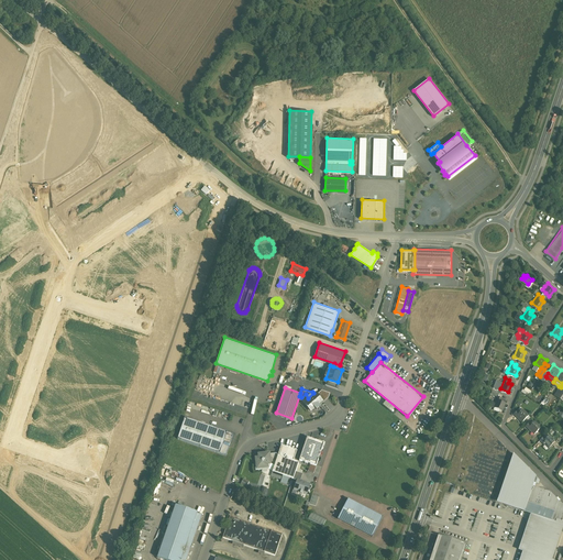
[(322,388),(317,393),(321,398),(327,394),(328,391),(322,388)]
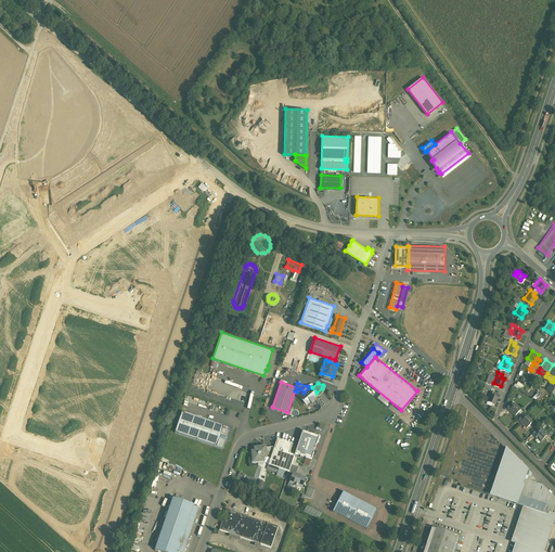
[(312,387),(311,386),(309,387),(304,393),(299,395),(306,402),(310,399),(311,401),(315,398),(314,396),(318,394),(317,393),(312,387)]
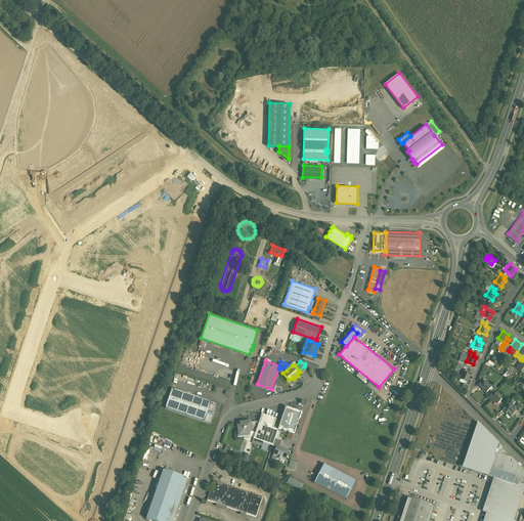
[(464,366),(460,377),(467,380),(470,373),(467,372),(468,368),(464,366)]
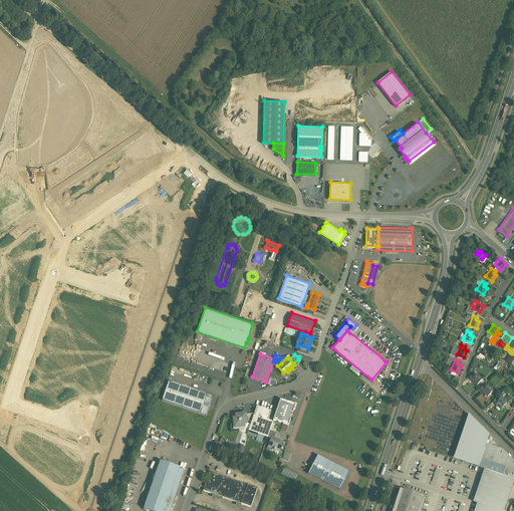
[(477,371),(475,373),(473,371),(469,375),(477,384),(482,377),(477,371)]
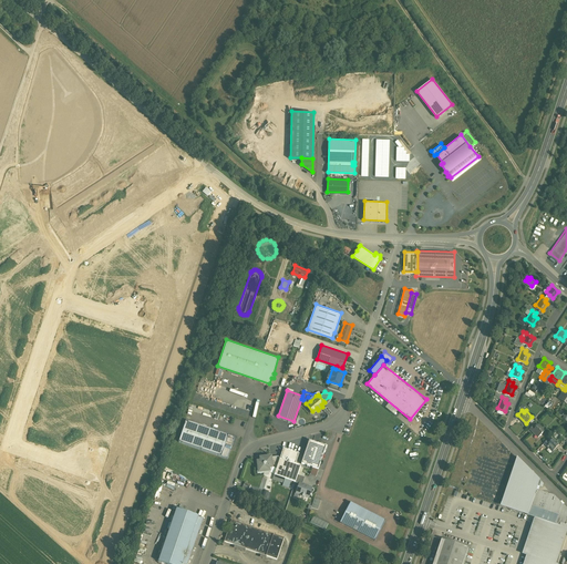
[(228,432),(186,418),(178,440),(222,454),(228,432)]
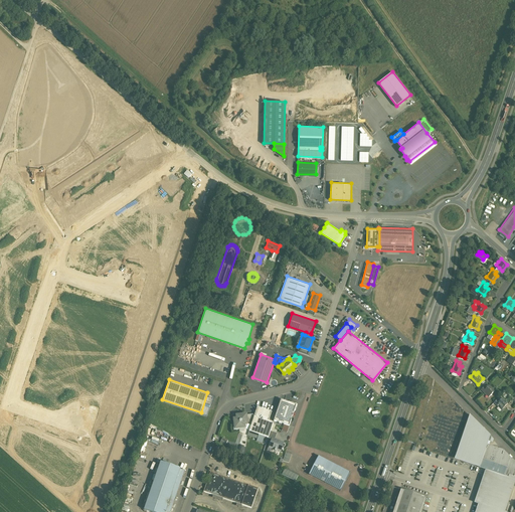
[(494,389),(489,383),(487,386),(485,384),(481,387),(489,394),(494,389)]
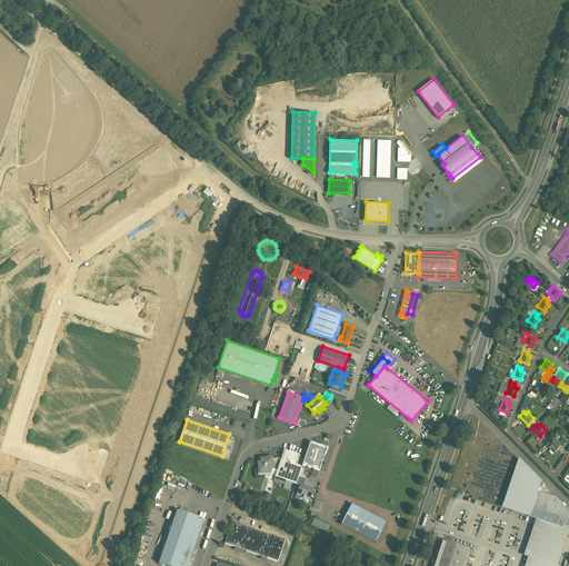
[(229,434),(222,456),(228,458),(236,436),(229,434)]
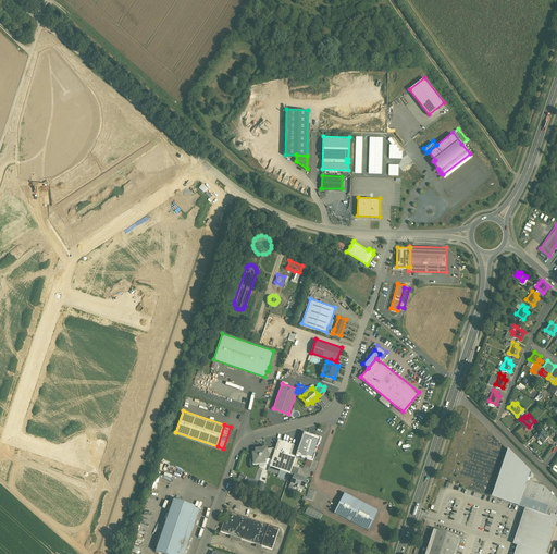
[(541,431),(539,429),(534,433),(542,441),(548,434),(543,429),(541,431)]
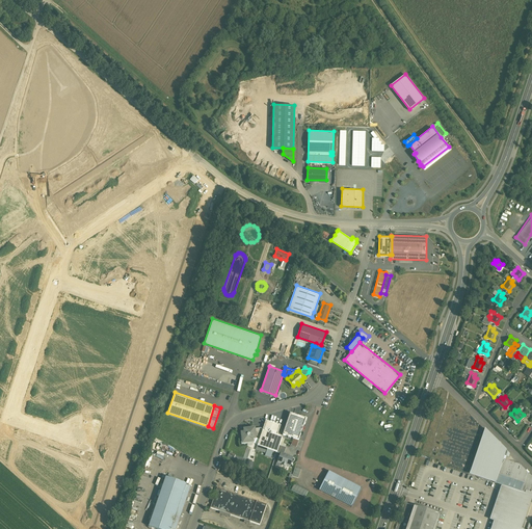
[(302,415),(290,411),(283,432),(298,438),(303,422),(304,422),(307,416),(302,415)]
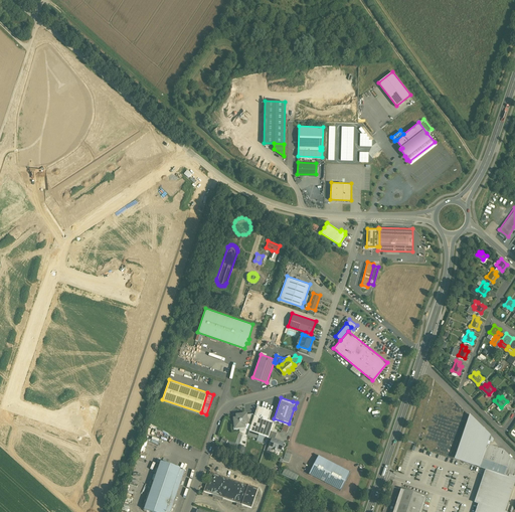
[(272,409),(258,404),(254,412),(250,423),(248,430),(268,436),(271,429),(273,420),(269,418),(272,409)]
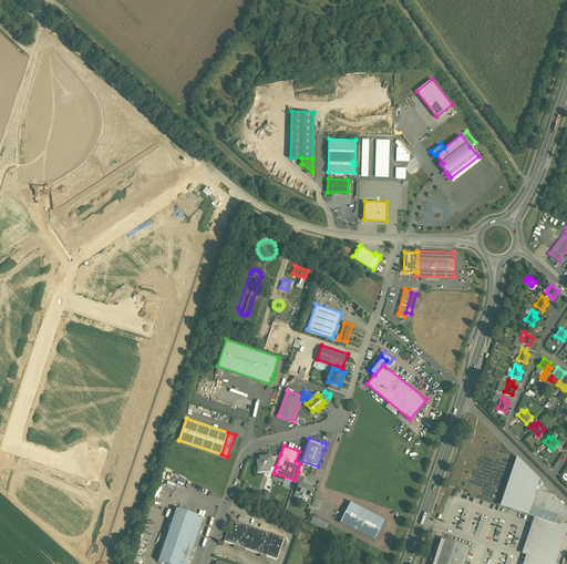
[(278,453),(270,454),(271,464),(276,467),(280,454),(278,454),(278,453)]
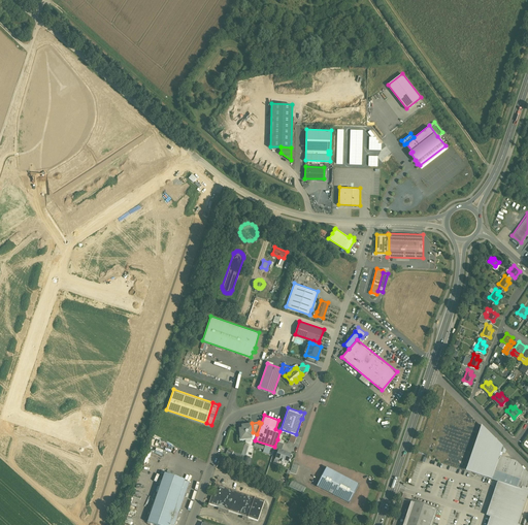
[(252,423),(242,424),(242,427),(239,427),(240,432),(239,433),(239,438),(245,437),(245,436),(251,436),(250,433),(253,432),(252,423)]
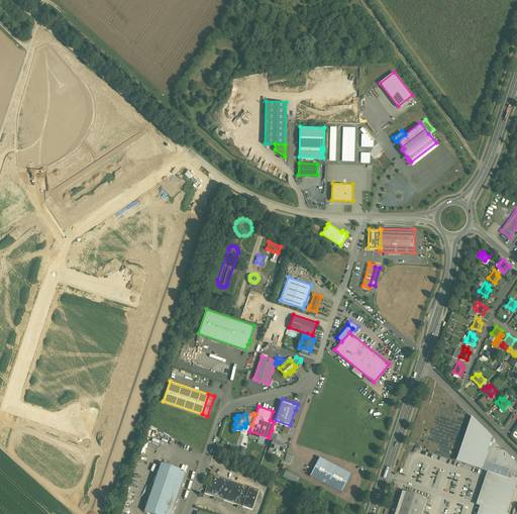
[(456,456),(482,465),(484,459),(489,444),(492,435),(471,414),(456,456)]
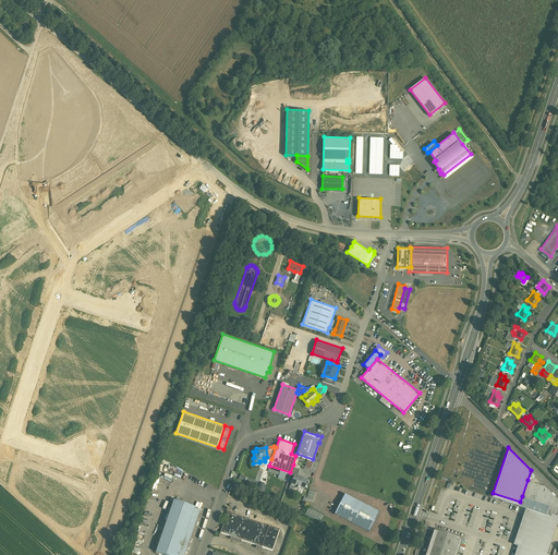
[(265,468),(258,466),(255,477),(262,479),(265,468)]
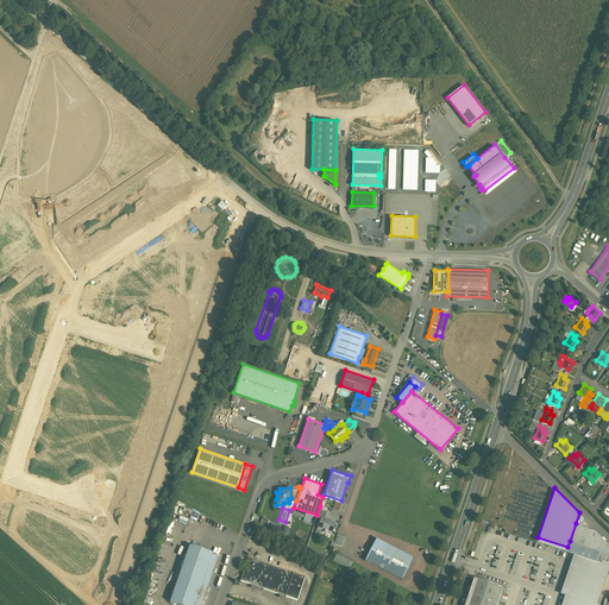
[(269,518),(263,515),(259,521),(267,524),(269,518)]
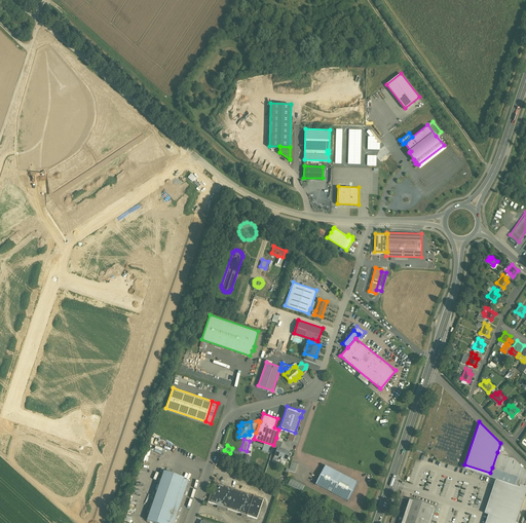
[(279,447),(277,446),(274,455),(278,456),(278,457),(283,458),(283,457),(287,459),(288,456),(290,455),(289,453),(290,450),(279,447)]
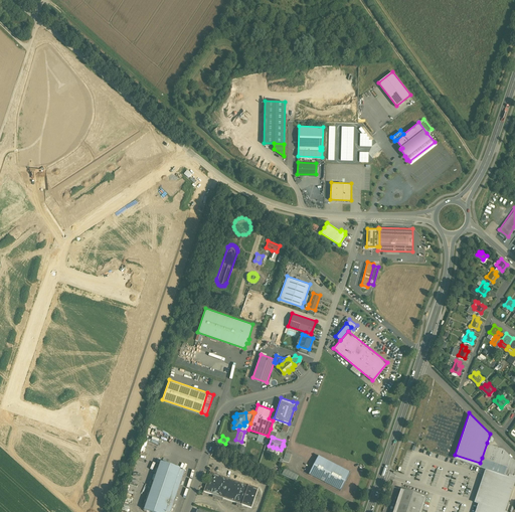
[(491,469),(490,474),(486,473),(485,476),(477,499),(481,500),(477,511),(511,511),(504,510),(514,477),(514,472),(513,472),(514,466),(514,460),(503,448),(487,443),(482,458),(506,466),(503,474),(491,469)]
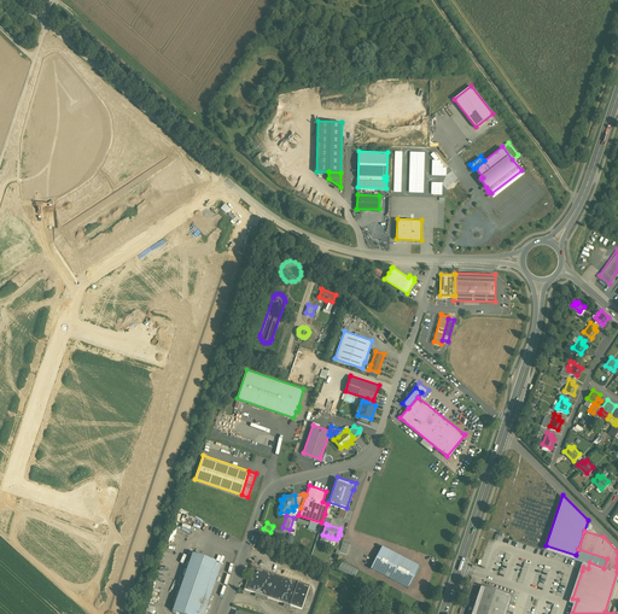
[(420,563),(382,544),(371,566),(408,585),(420,563)]
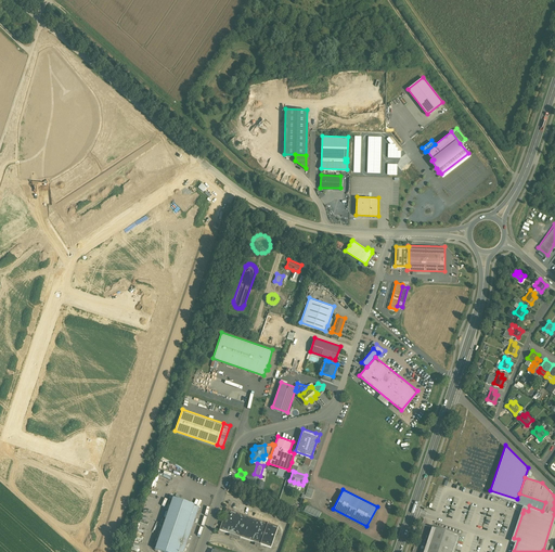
[(173,496),(155,548),(168,551),(177,551),(178,550),(183,551),(198,505),(173,496)]
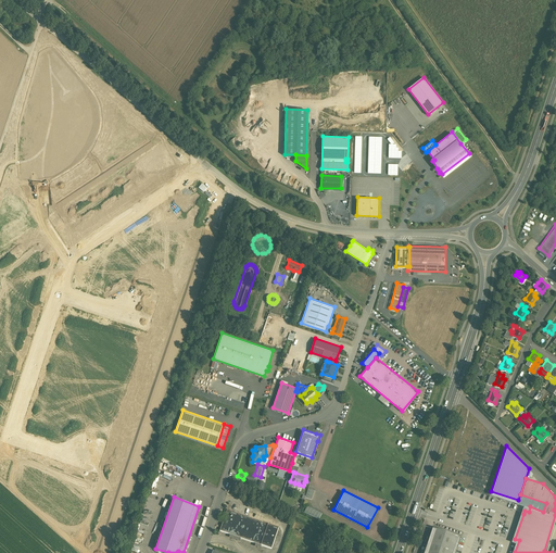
[(279,525),(227,507),(219,528),(272,547),(279,525)]
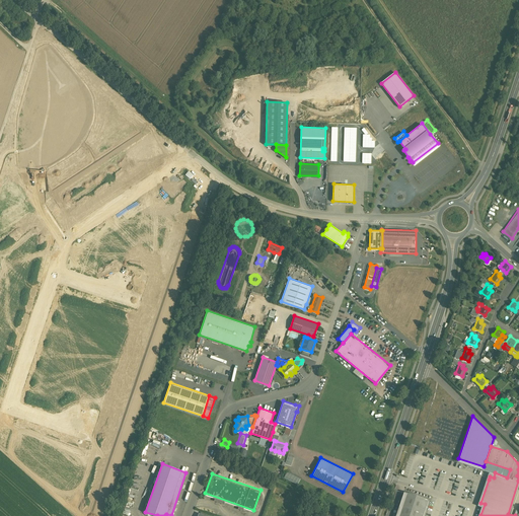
[(422,515),(428,499),(403,491),(394,515),(422,515)]
